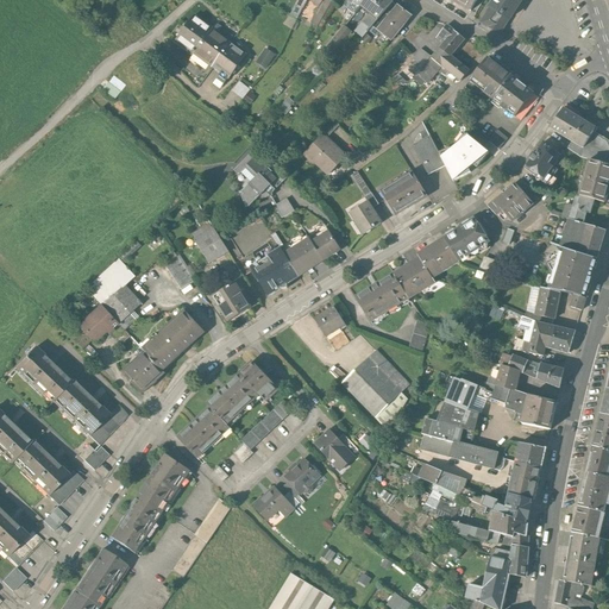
[(252,0),(244,0),(242,5),(252,12),(258,5),(252,0)]
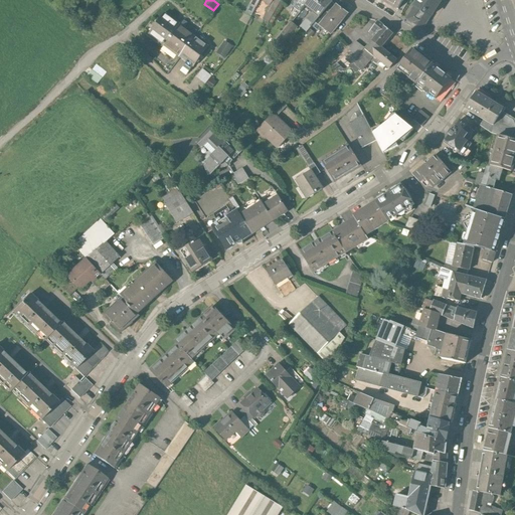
[(277,0),(260,0),(270,8),(277,0)]
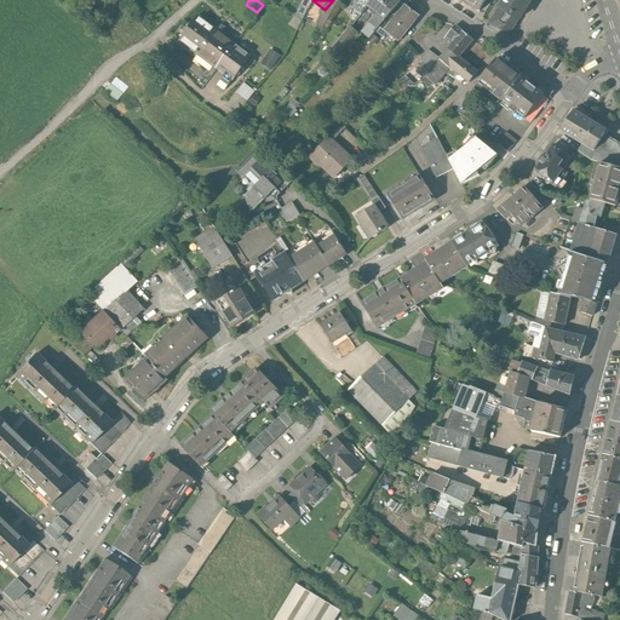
[(401,3),(397,0),(373,0),(368,7),(385,21),(390,16),(401,3)]
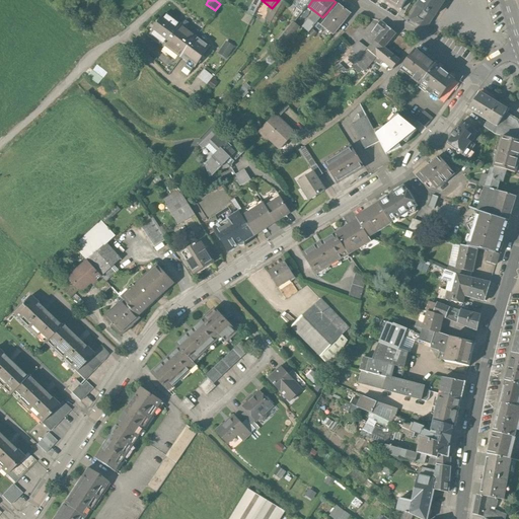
[(406,0),(388,0),(387,2),(401,9),(406,1),(406,0)]
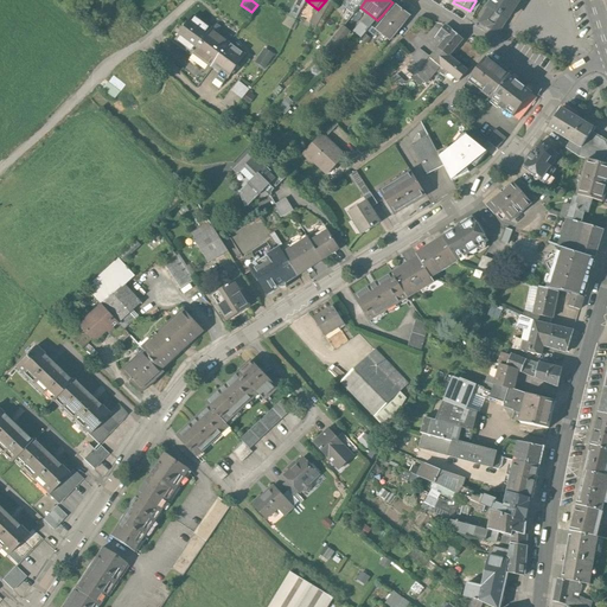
[(493,0),(489,8),(490,8),(506,19),(508,20),(519,0),(493,0)]
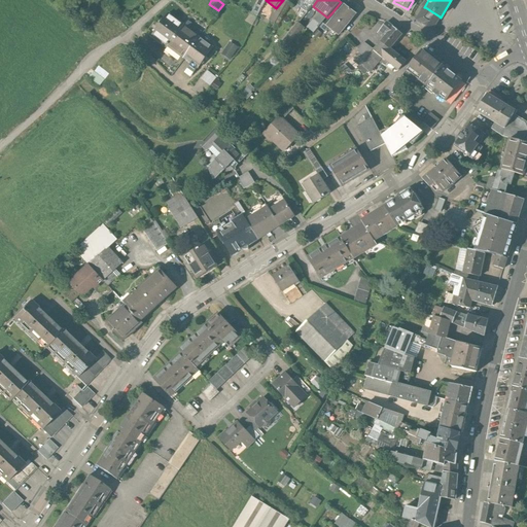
[(356,14),(345,5),(336,16),(327,27),(339,36),(356,14)]
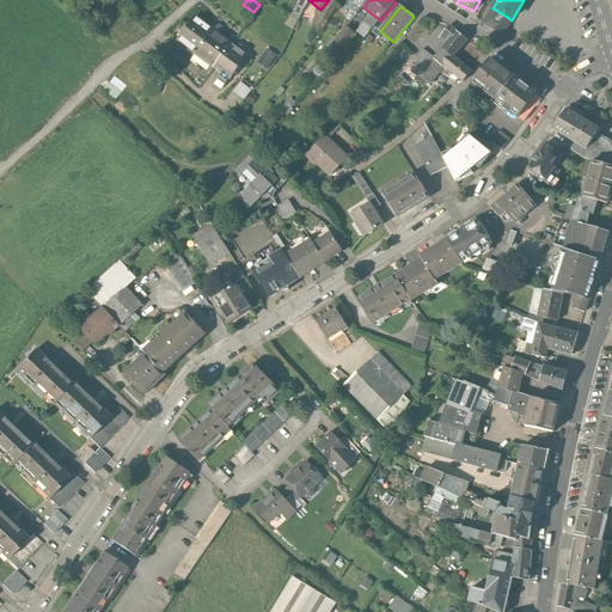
[(510,19),(494,8),(484,24),(501,35),(506,28),(510,19)]
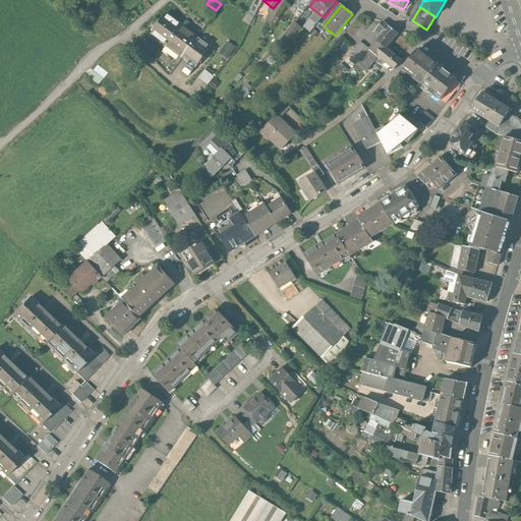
[(322,20),(319,23),(324,26),(332,16),(328,13),(324,17),(322,20)]
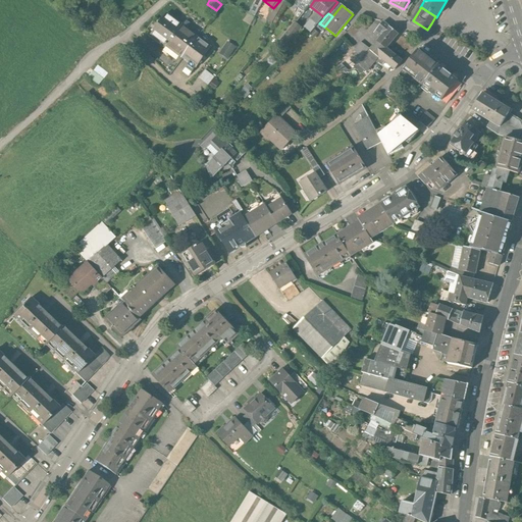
[(316,15),(307,27),(313,32),(319,23),(322,20),(316,15)]
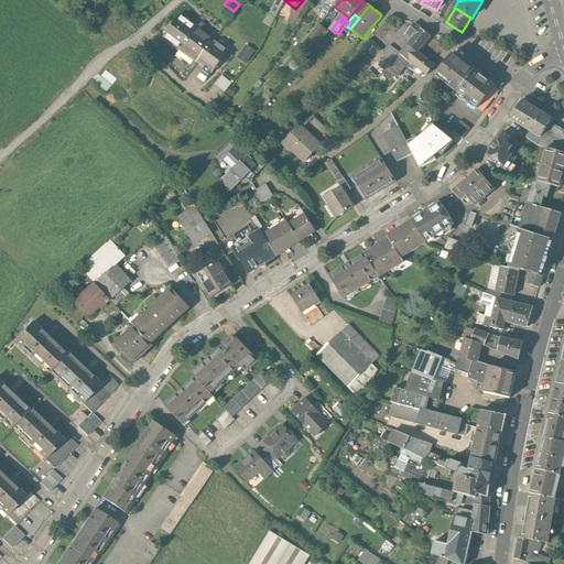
[(163,41),(180,53),(197,30),(181,18),(163,41)]
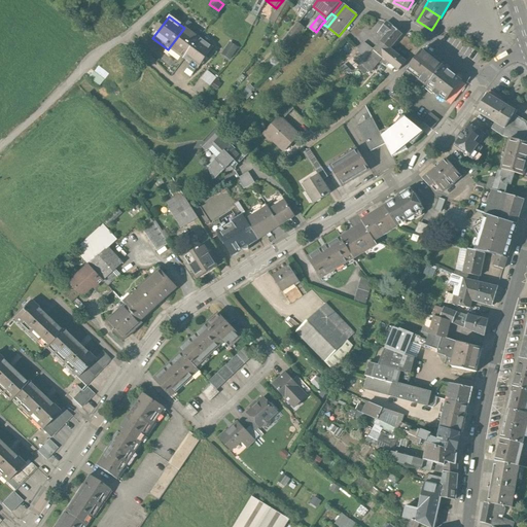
[(393,28),(387,23),(378,34),(384,38),(393,28)]
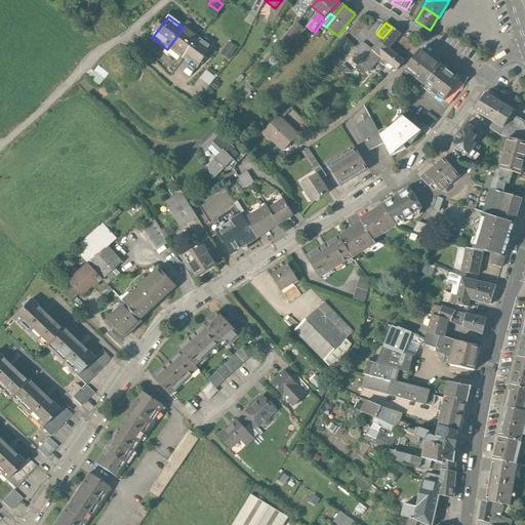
[(167,49),(183,61),(199,39),(184,28),(167,49)]
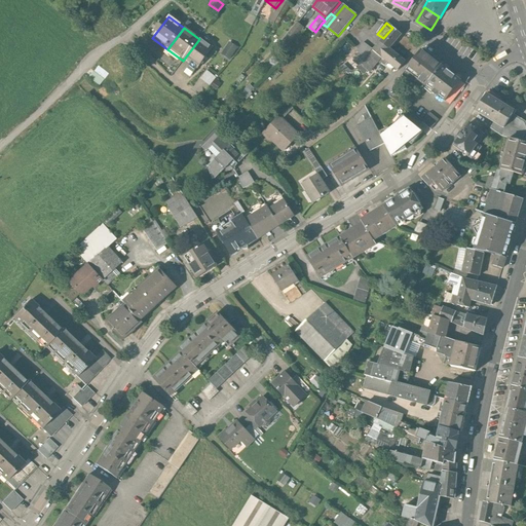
[(402,35),(392,28),(383,38),(379,43),(387,50),(389,49),(402,35)]
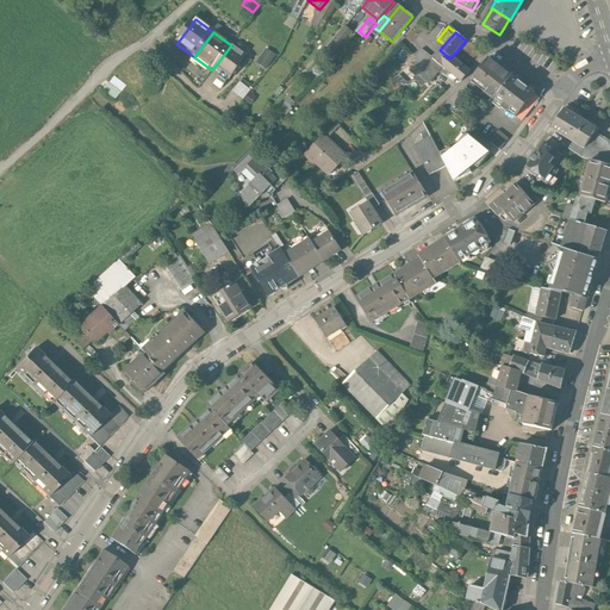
[(212,70),(230,85),(249,58),(231,45),(212,70)]
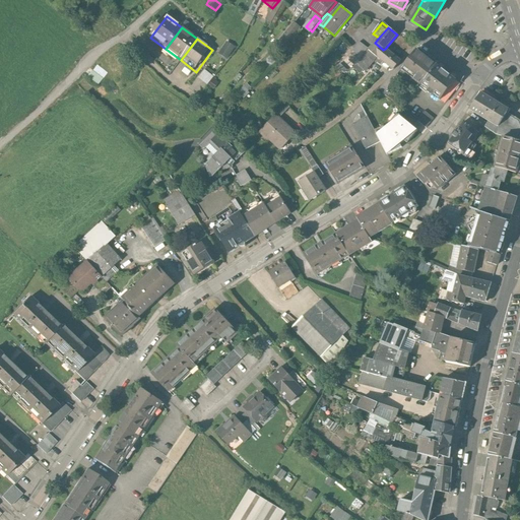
[(400,61),(385,49),(383,50),(375,43),(369,50),(377,57),(378,57),(383,61),(394,70),(400,61)]
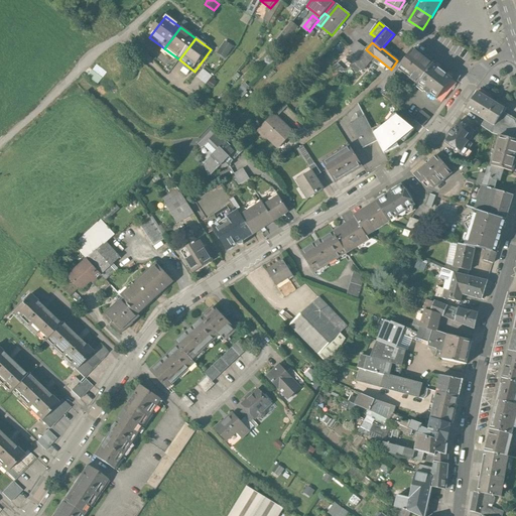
[(218,56),(226,61),(234,48),(226,43),(218,56)]
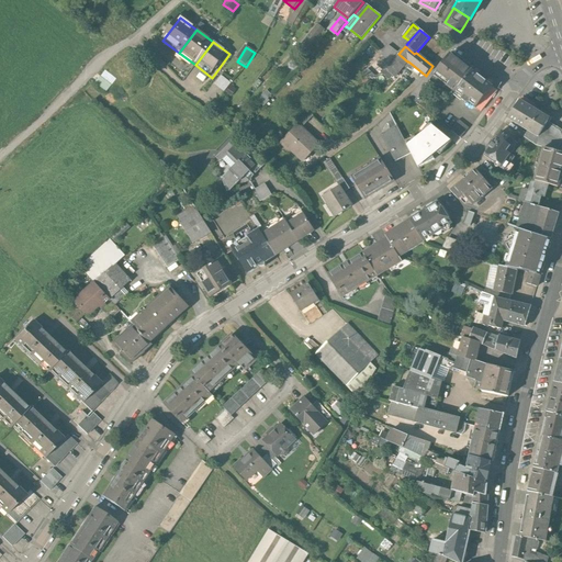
[(407,62),(398,54),(388,69),(391,71),(394,68),(400,72),(404,66),(409,70),(414,66),(408,62),(407,62)]
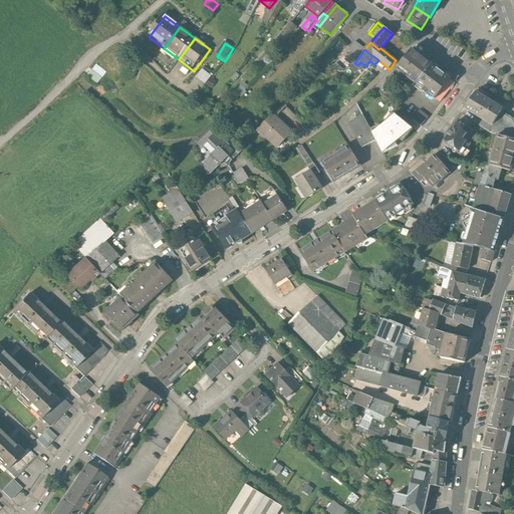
[(432,65),(412,49),(393,74),(413,89),(417,84),(432,65)]
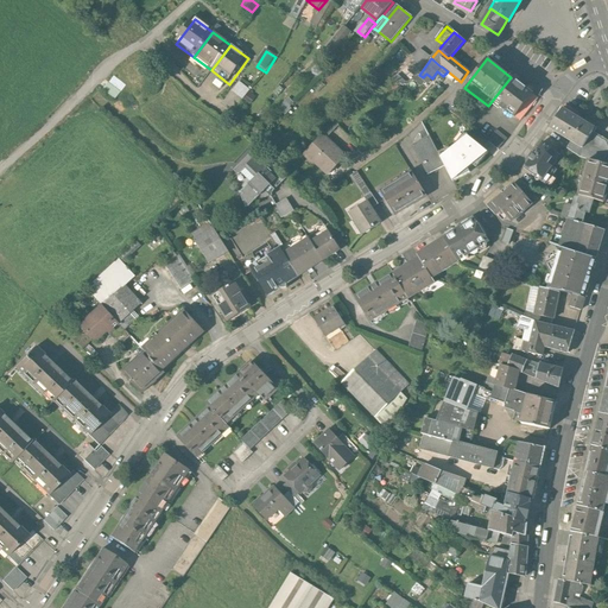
[(113,75),(103,89),(118,99),(126,83),(113,75)]
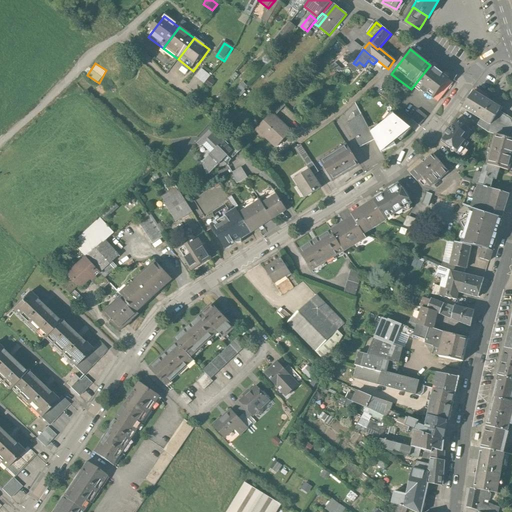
[(449,79),(430,65),(415,84),(422,89),(421,90),(425,94),(426,93),(434,99),(449,79)]
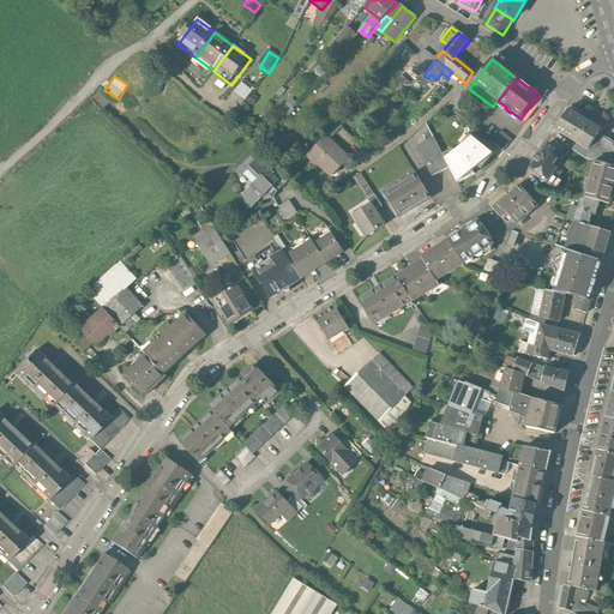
[(252,92),(241,84),(234,94),(245,102),(252,92)]
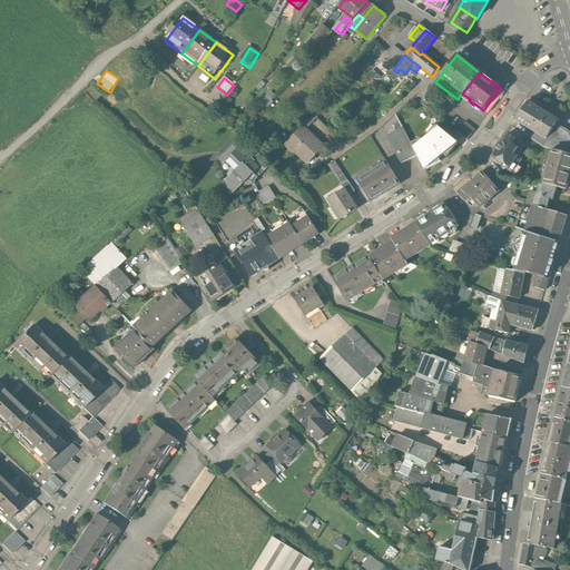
[(548,115),(528,101),(516,121),(536,134),(548,115)]
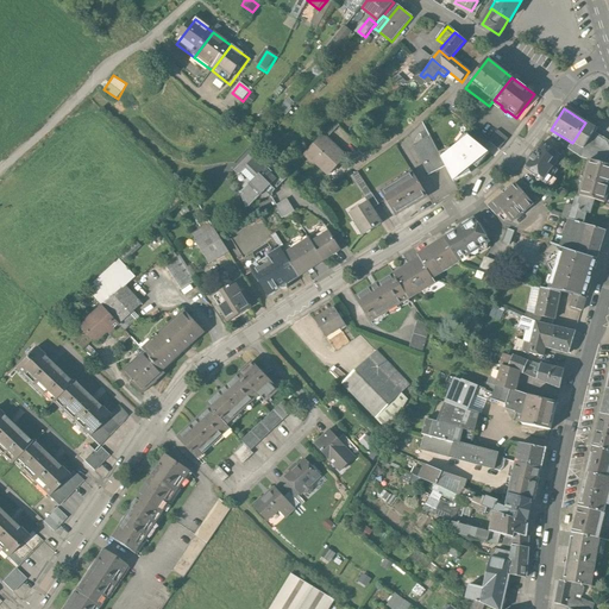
[(452,112),(428,135),(440,157),(454,150),(456,151),(459,149),(457,148),(468,135),(468,136),(473,130),(452,112)]
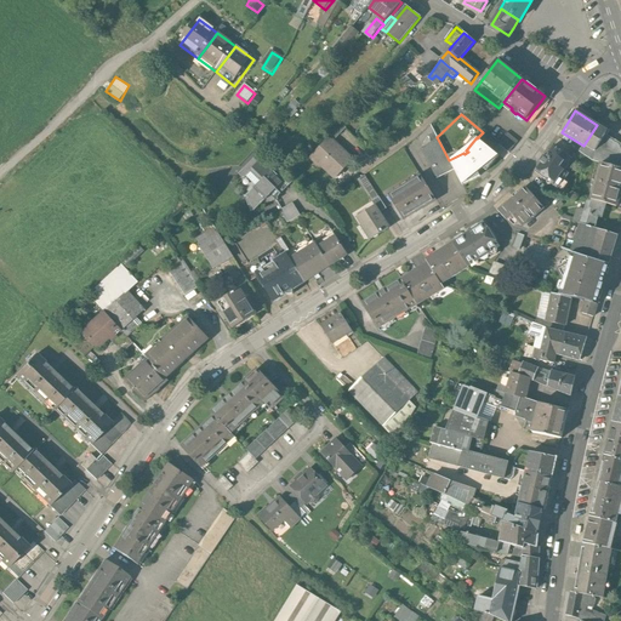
[(620,152),(619,146),(604,137),(608,131),(597,125),(584,146),(579,154),(592,160),(602,164),(617,167),(620,153),(620,152)]
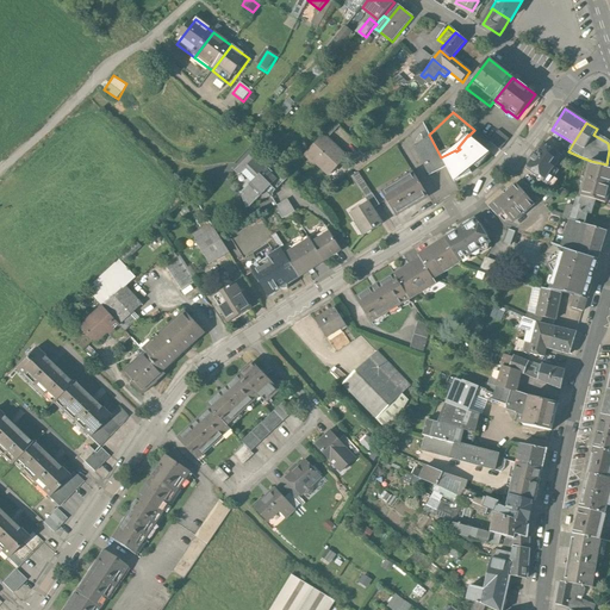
[(498,130),(489,141),(499,150),(509,139),(498,130)]
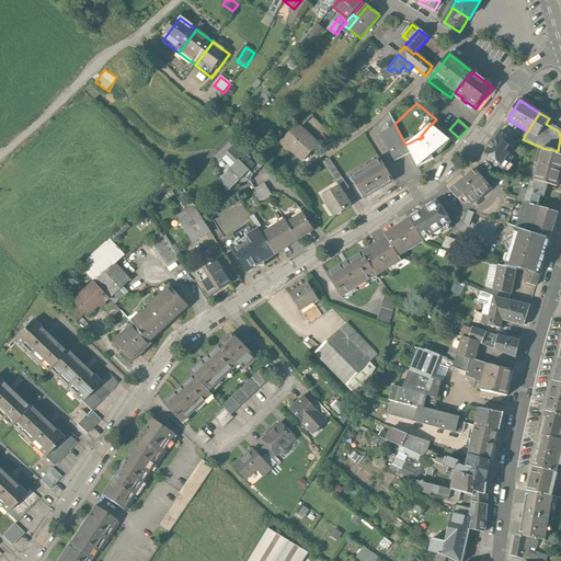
[(319,145),(298,124),(283,140),(302,161),(319,145)]
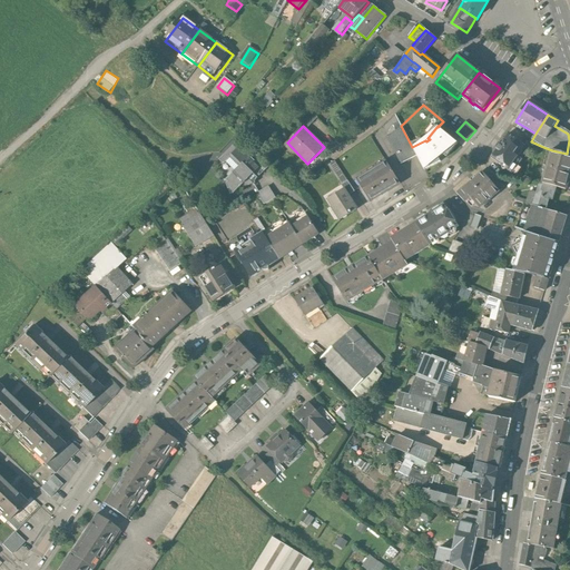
[(428,138),(430,139),(426,141),(425,140),(412,147),(424,170),(441,163),(438,157),(441,154),(446,158),(458,144),(438,127),(438,126),(428,138)]
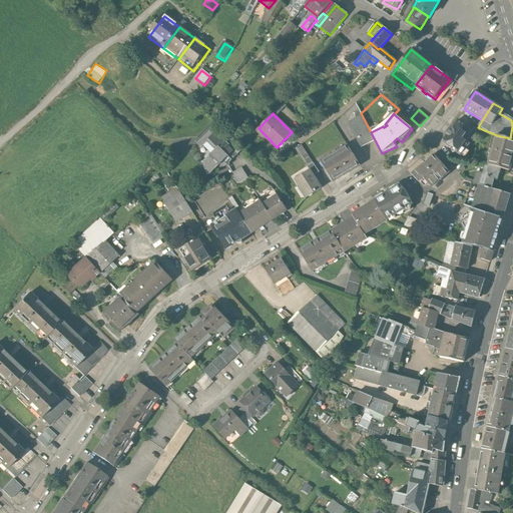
[(375,140),(363,115),(348,122),(349,123),(350,123),(353,129),(358,126),(361,133),(356,135),(362,146),(361,146),(361,147),(375,140)]
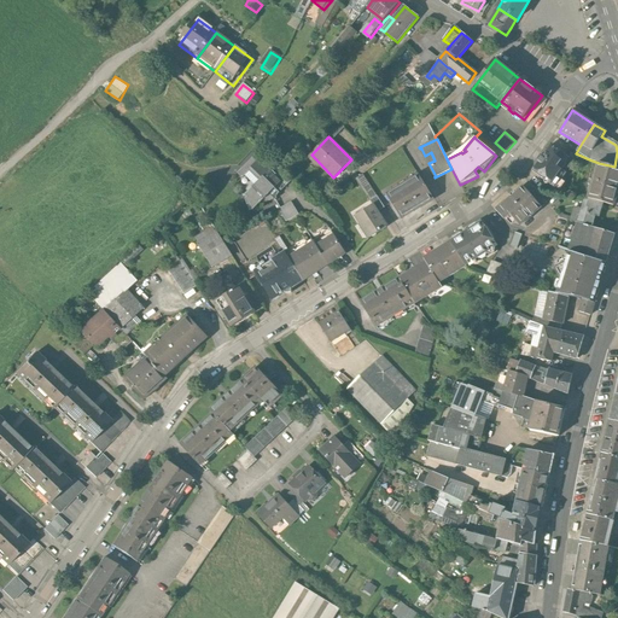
[(566,156),(552,145),(542,157),(542,156),(540,157),(537,159),(537,162),(538,163),(531,172),(543,181),(544,185),(548,184),(554,188),(565,174),(561,170),(565,164),(564,163),(563,159),(566,156)]
